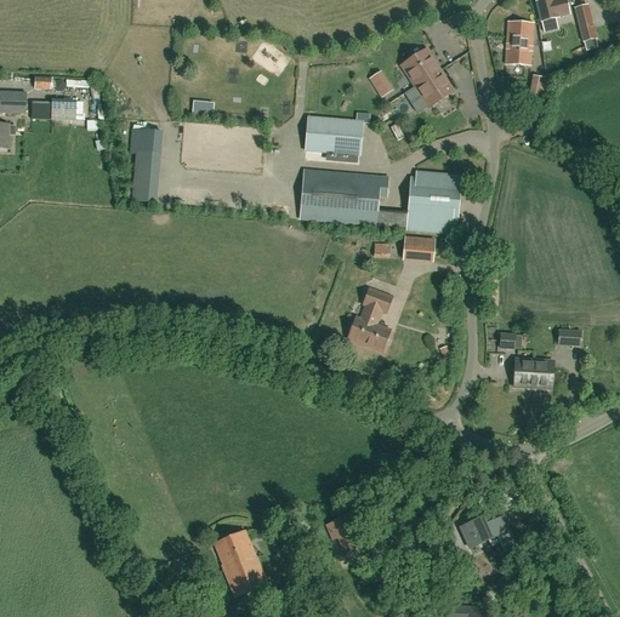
[(568,12),(564,0),(535,0),(540,20),(556,16),(556,15),(568,12)]
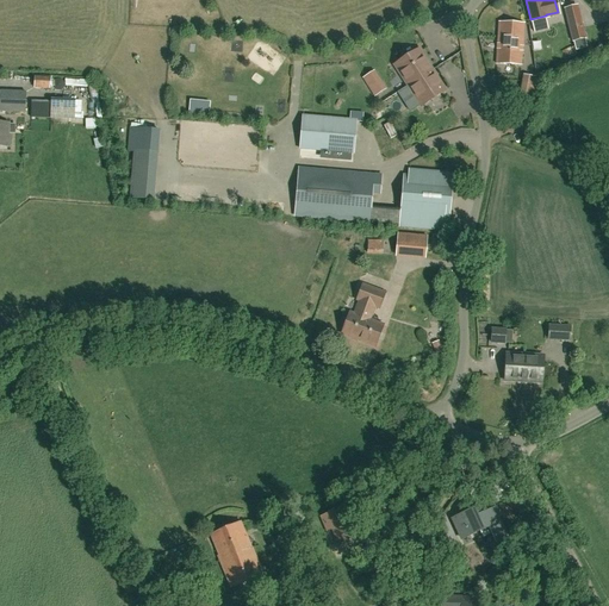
[(578,14),(567,18),(572,39),(584,36),(578,14)]
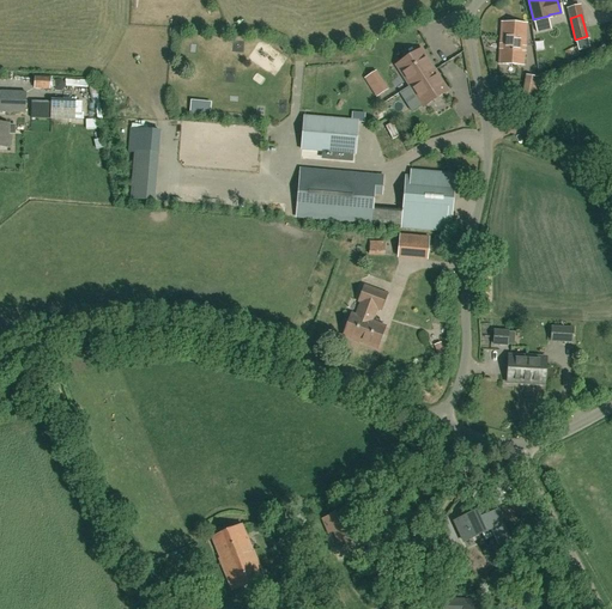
[(500,20),(497,61),(523,64),(526,22),(500,20)]
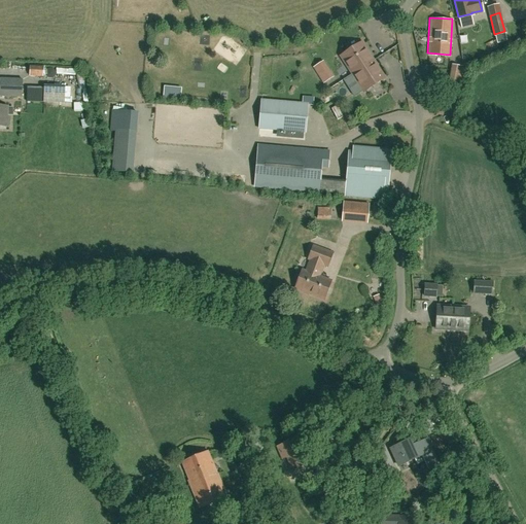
[(340,54),(362,90),(384,76),(360,40),(340,54)]
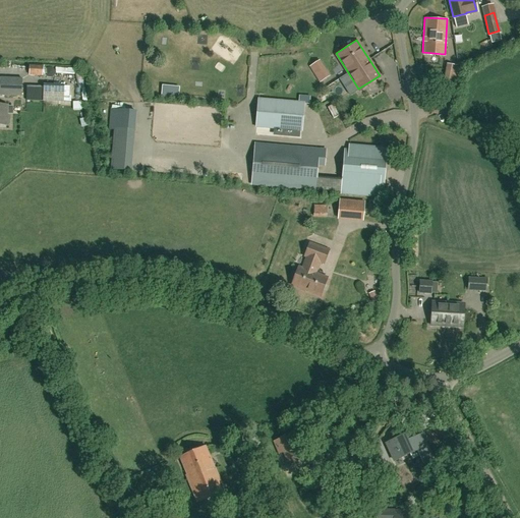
[(328,73),(322,65),(318,58),(309,64),(313,70),(319,78),(328,73)]
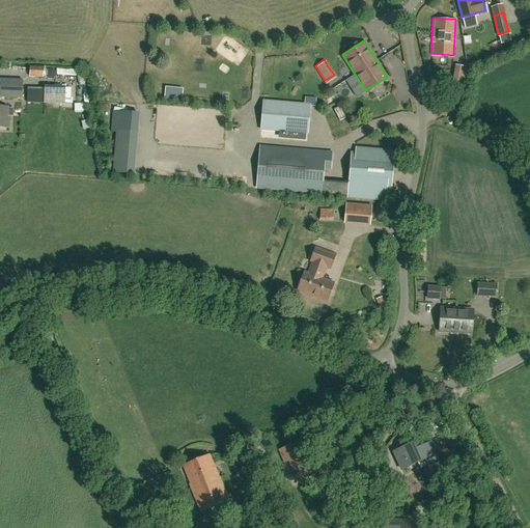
[(466,65),(456,63),(453,84),(462,86),(466,65)]
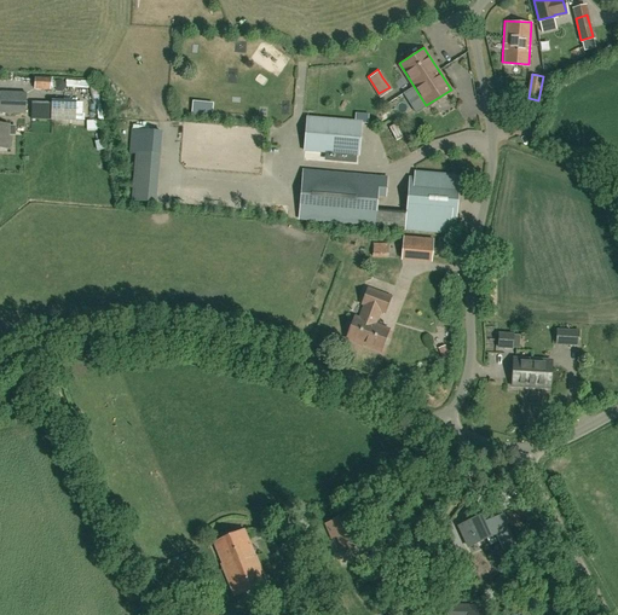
[(50,76),(38,75),(34,75),(34,87),(50,88),(50,76)]
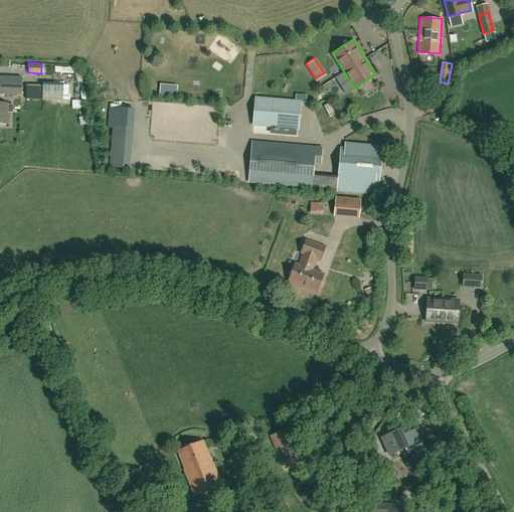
[(0,92),(20,93),(21,75),(0,74),(0,92)]
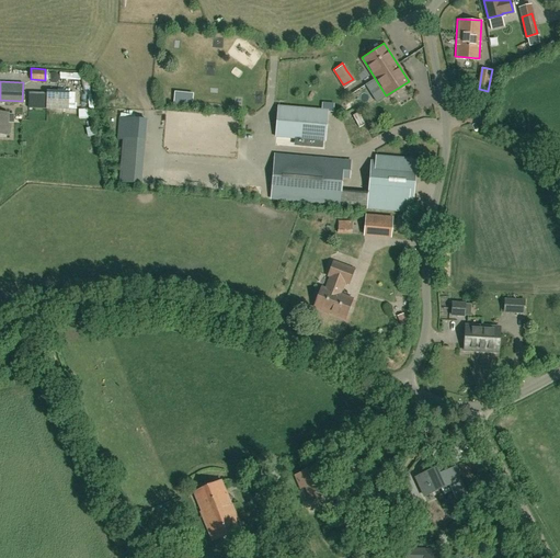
[(192,89),(173,88),(172,101),(191,102),(192,89)]
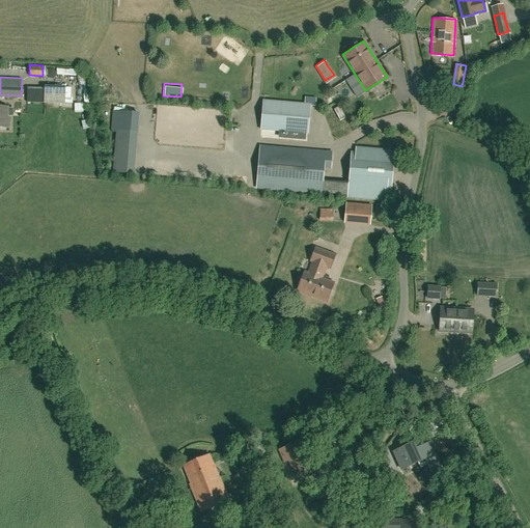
[(64,87),(59,87),(26,86),(25,100),(63,102),(64,87)]
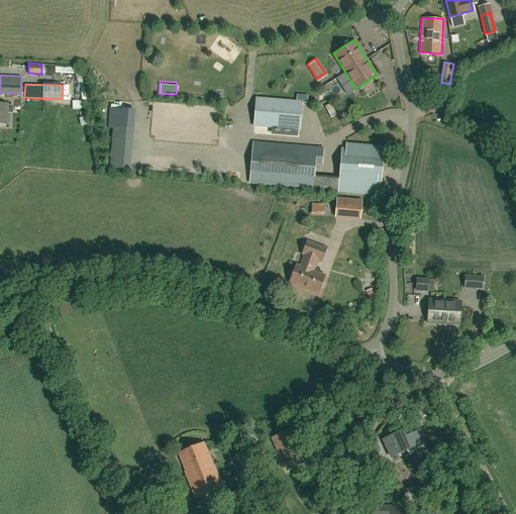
[(301,100),(278,98),(255,96),(253,123),(299,127),(301,100)]
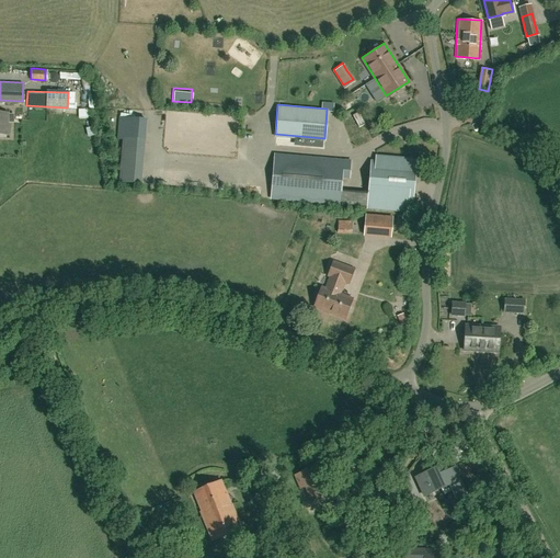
[(0,135),(6,135),(6,133),(9,133),(9,123),(9,112),(0,111),(0,135)]
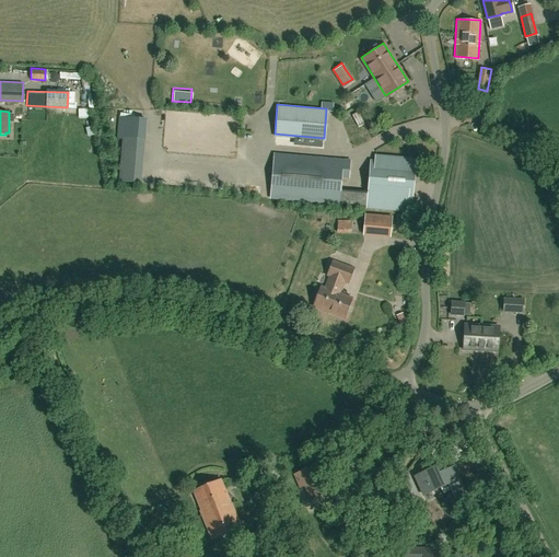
[(117,136),(121,136),(119,180),(143,181),(147,115),(118,114),(117,136)]
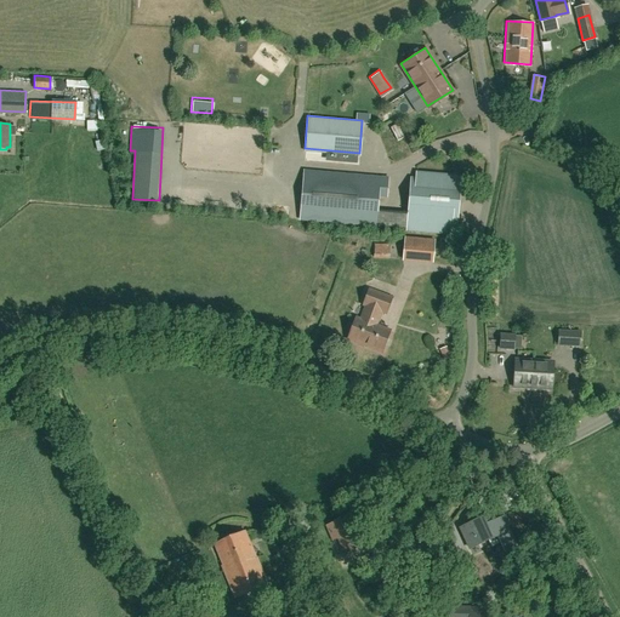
[(375,223),(377,200),(377,194),(386,195),(387,175),(303,167),(299,217),(375,223)]
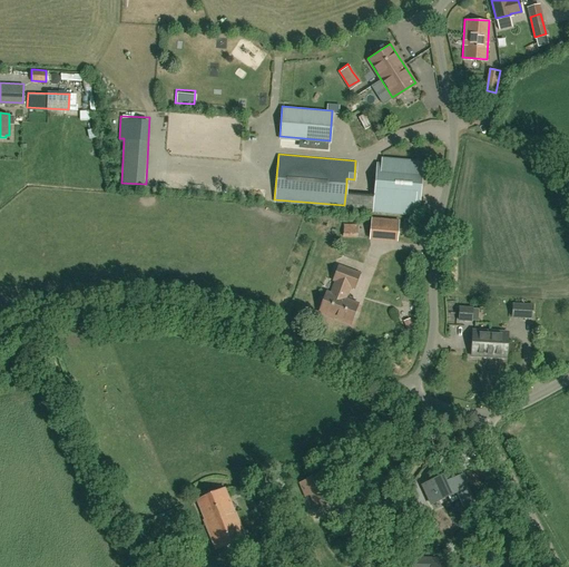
[(372,209),(413,213),(414,202),(419,202),(421,168),(417,167),(418,159),(382,157),(382,162),(378,162),(373,208),(372,208),(372,209)]
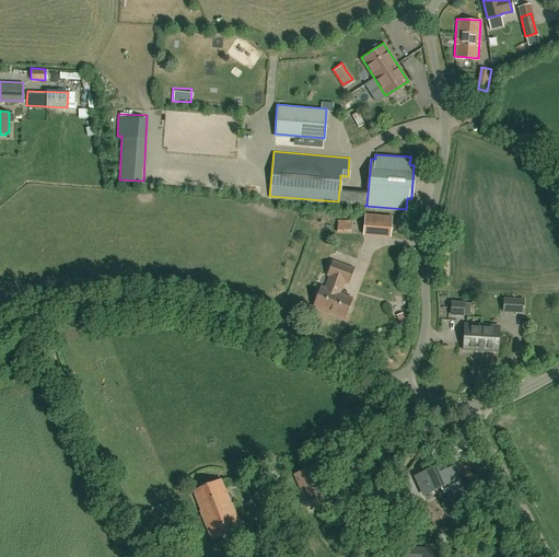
[(363,232),(389,234),(392,215),(364,212),(363,232)]
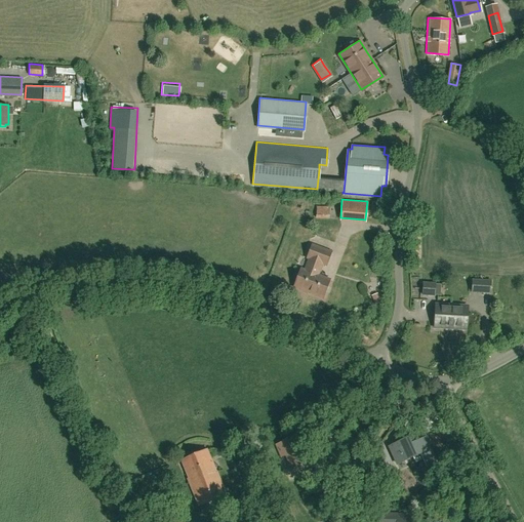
[(316,203),(316,215),(328,214),(327,203),(316,203)]
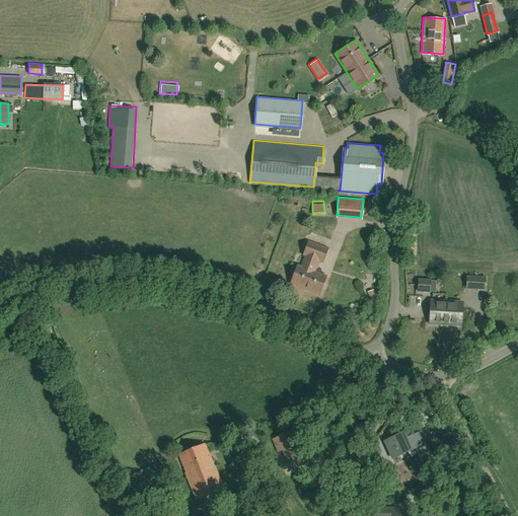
[(292,276),(290,282),(318,292),(325,275),(313,270),(318,259),(322,260),(326,247),(308,240),(303,252),(305,253),(301,266),(297,264),(295,270),(293,269),(290,275),(292,276)]
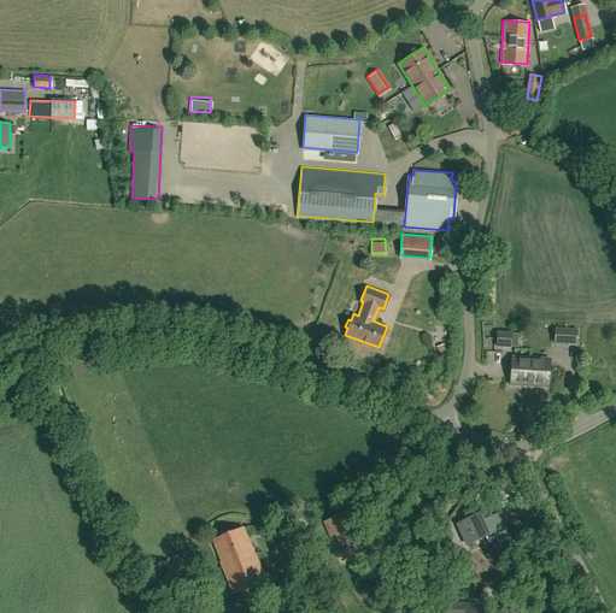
[(555,324),(553,340),(576,341),(578,325),(555,324)]
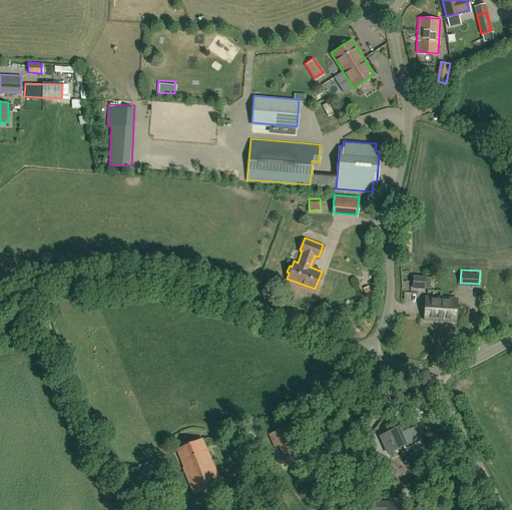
[(424,287),(424,276),(413,275),(413,286),(424,287)]
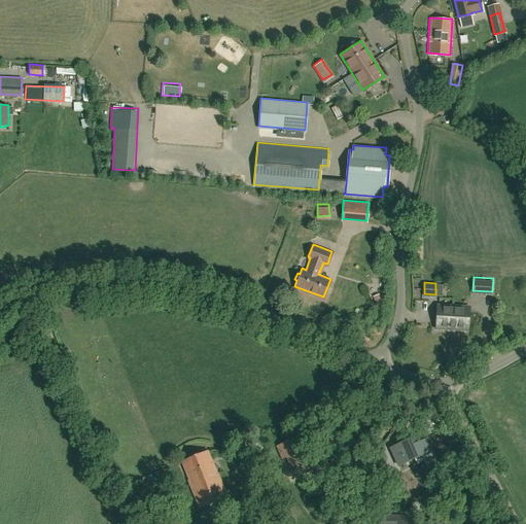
[(467,328),(467,326),(468,305),(436,304),(435,327),(467,328)]
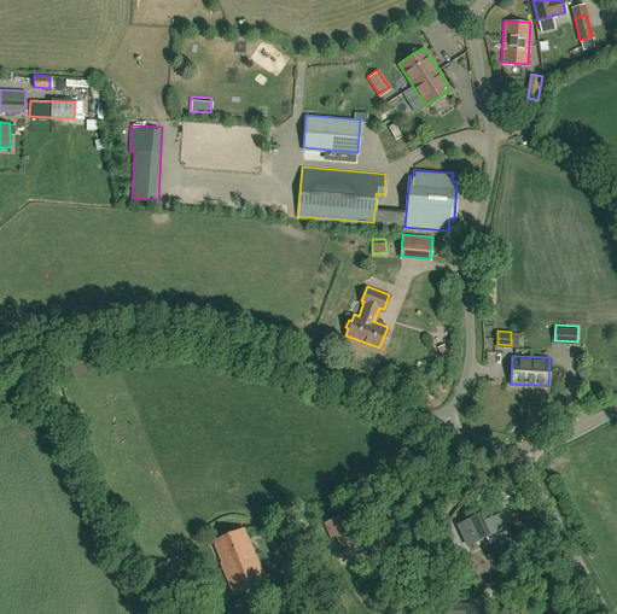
[(488,518),(484,508),(465,516),(466,519),(457,522),(466,543),(484,534),(488,541),(496,537),(501,545),(512,541),(502,521),(506,519),(502,512),(488,518)]
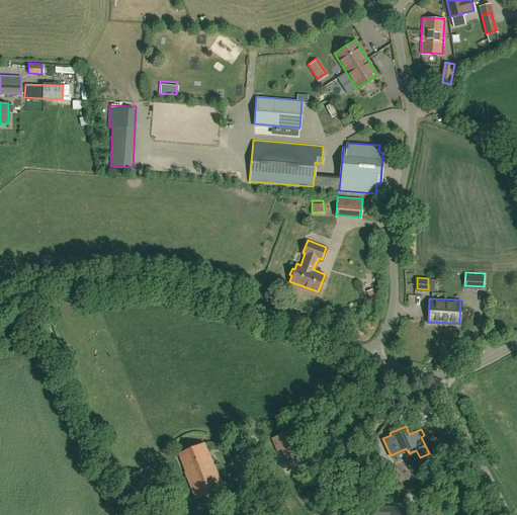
[(300,454),(295,443),(289,429),(271,436),(276,449),(280,448),(285,460),(300,454)]
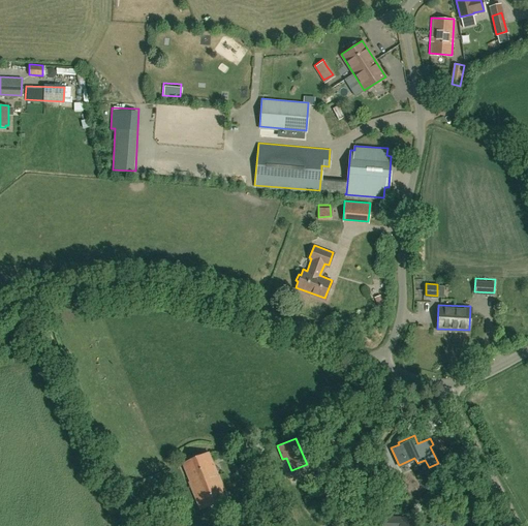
[(208,451),(182,462),(190,483),(189,484),(199,506),(208,503),(206,497),(212,494),(215,500),(226,496),(218,473),(217,473),(208,451)]
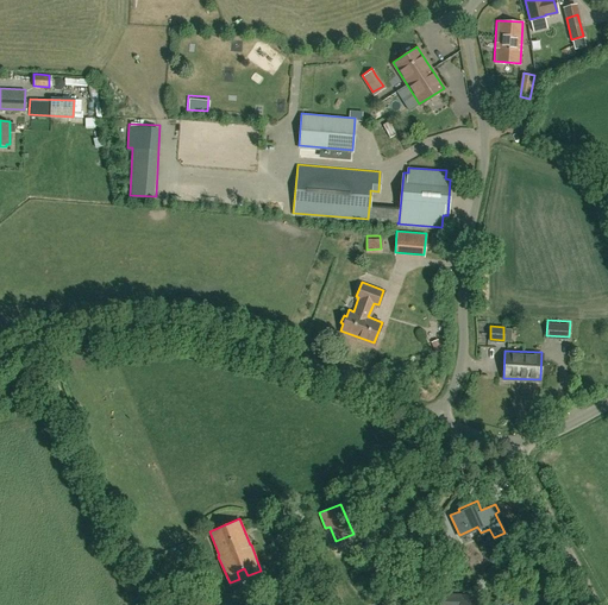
[(458,561),(456,561),(443,562),(442,562),(442,571),(444,571),(458,569),(458,561)]
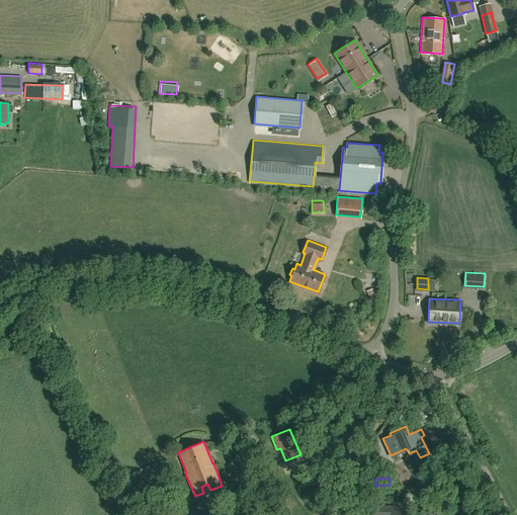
[(449,506),(443,495),(434,499),(439,510),(449,506)]
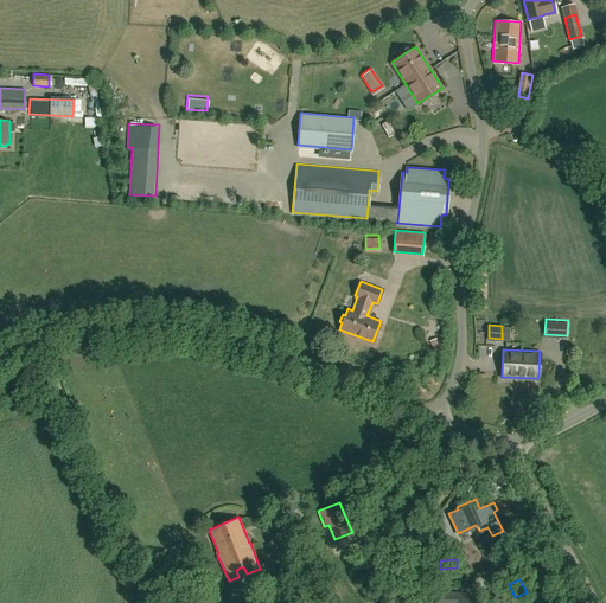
[(442,602),(472,602),(473,591),(444,590),(442,602)]
